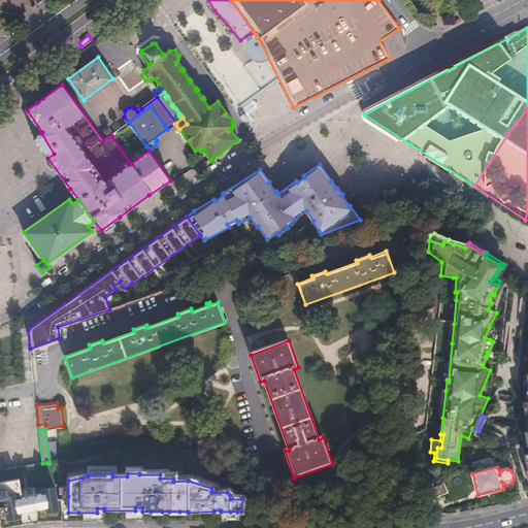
[(45,512),(59,509),(55,487),(42,489),(43,491),(34,493),(33,489),(31,487),(28,488),(26,476),(0,482),(0,499),(3,499),(6,519),(20,517),(20,514),(45,508),(45,512)]
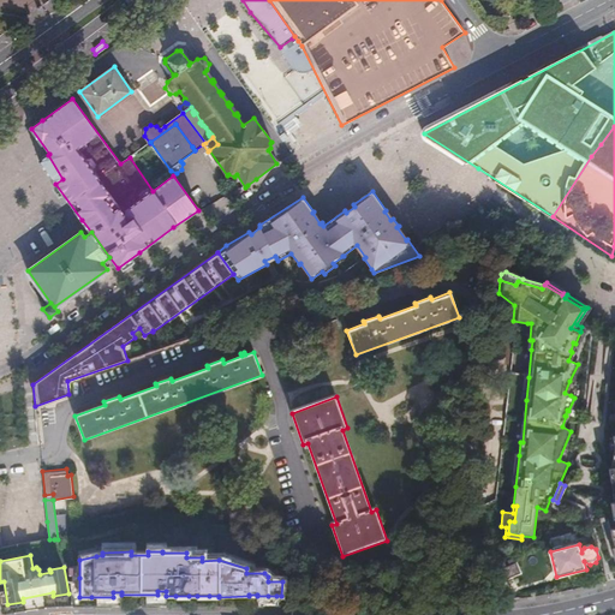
[(518,562),(497,569),(502,580),(505,580),(506,585),(512,584),(511,578),(521,574),(518,562)]
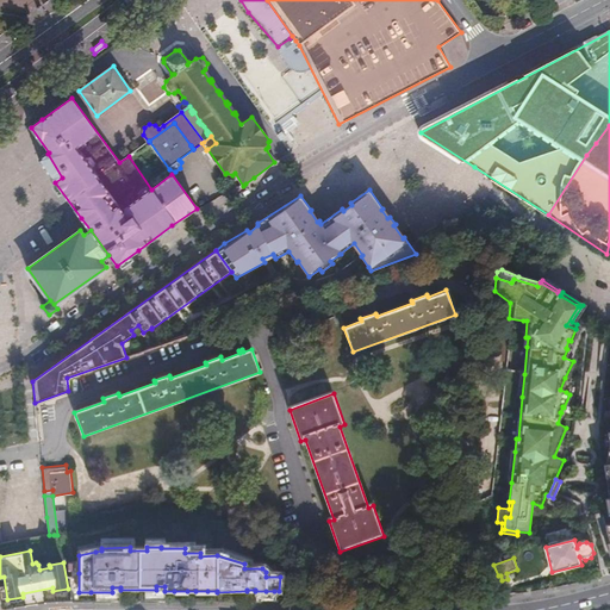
[(79,592),(79,573),(76,573),(76,596),(91,596),(91,592),(79,592)]
